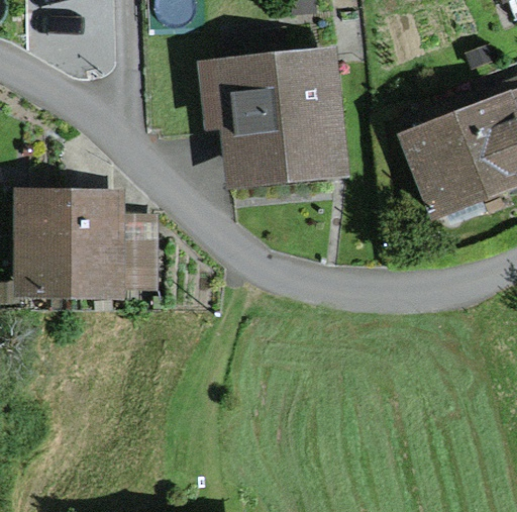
[(319,9),(318,0),(292,0),(294,12),(319,9)]
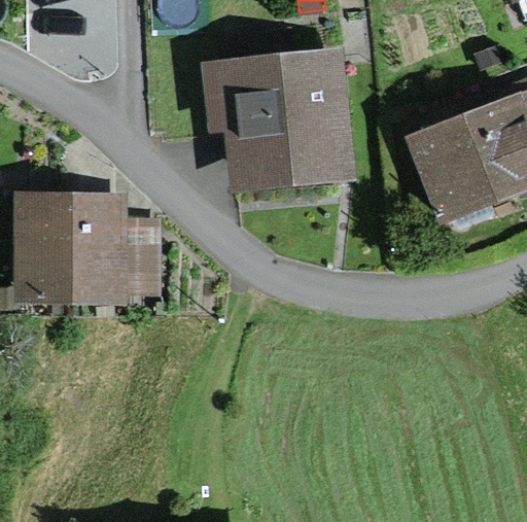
[(358,178),(342,44),(294,50),(291,23),(227,30),(232,58),(200,62),(208,134),(222,132),(230,194),(358,178)]
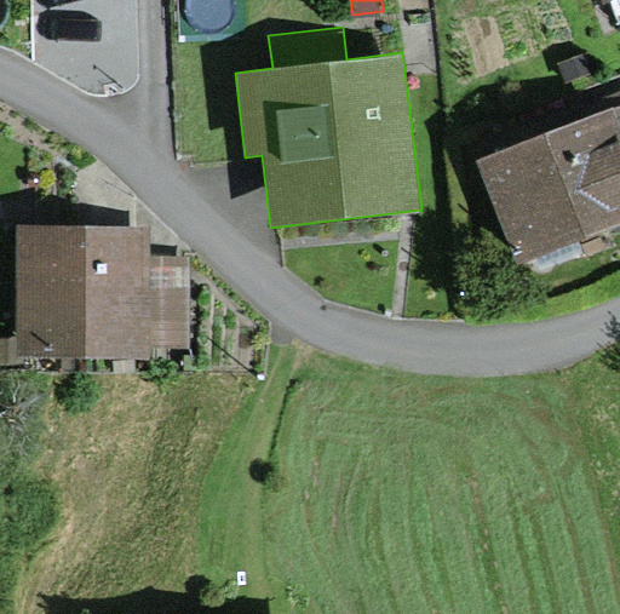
[(592,67),(585,49),(557,59),(564,79),(592,67)]
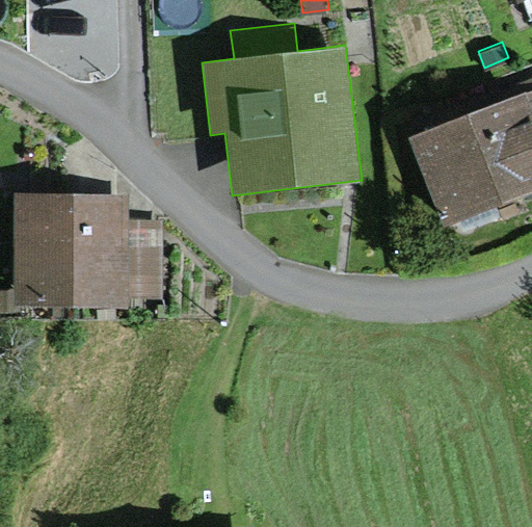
[(531,73),(503,85),(508,98),(408,138),(445,228),(531,191),(531,73)]
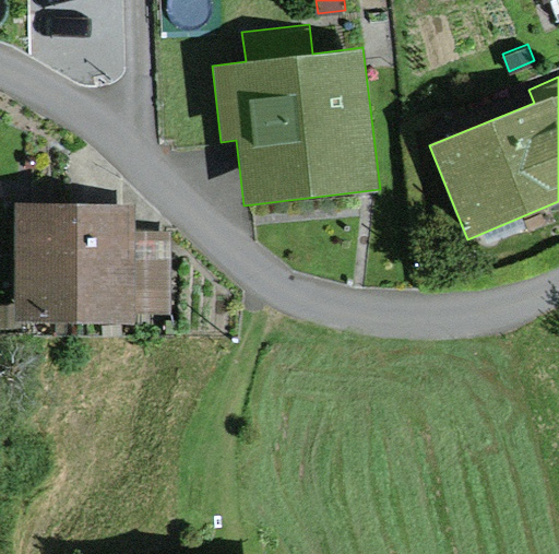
[(137,320),(135,311),(170,311),(169,227),(134,228),(133,201),(13,203),(15,322),(137,320)]
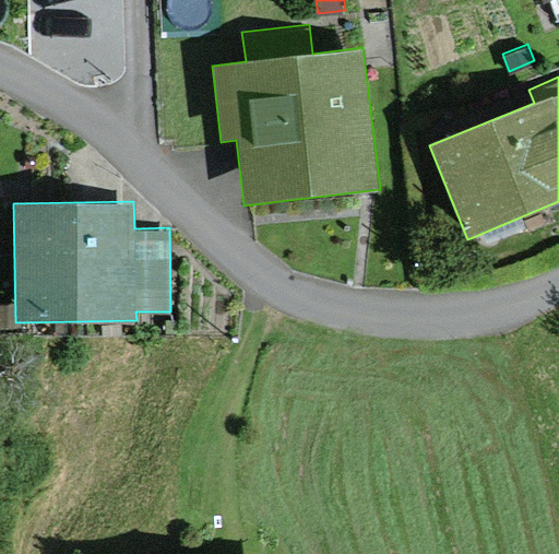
All buildings are outlined.
